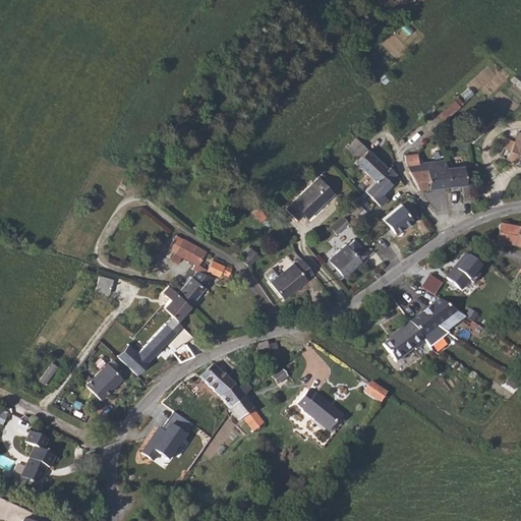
[(351,147),(361,137),(354,129),(344,139),(351,147)]
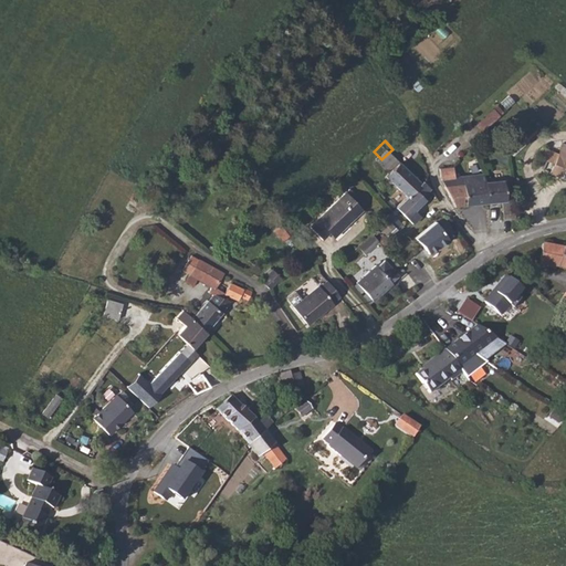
[(381,159),(387,165),(398,154),(392,149),(381,159)]
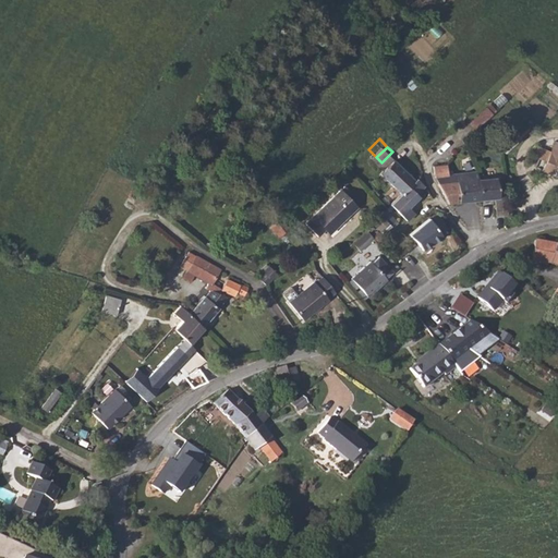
[(557,181),(557,158),(535,148),(530,159),(534,161),(531,169),(557,181)]
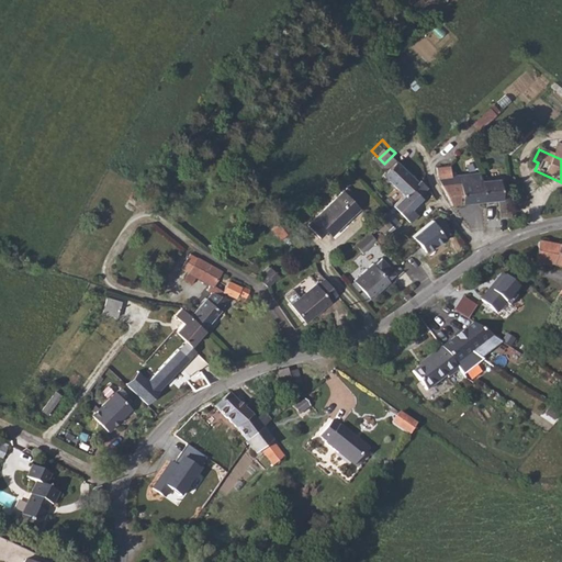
[(404,191),(419,176),(397,154),(382,168),(404,191)]
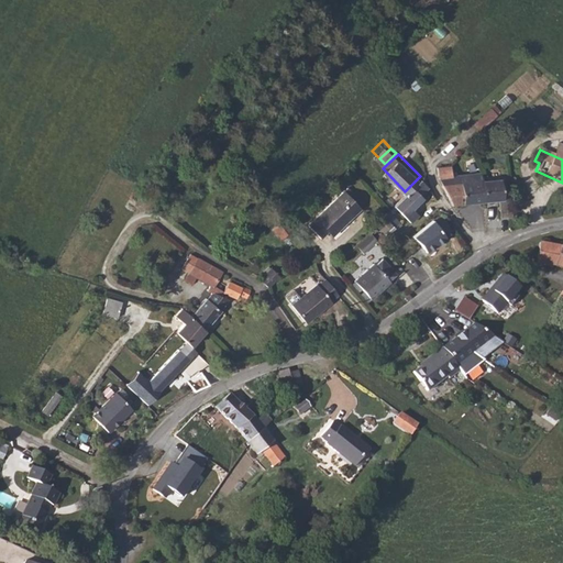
[(437,177),(450,205),(483,202),(482,180),(481,174),(450,176),(450,167),(435,168),(437,177)]
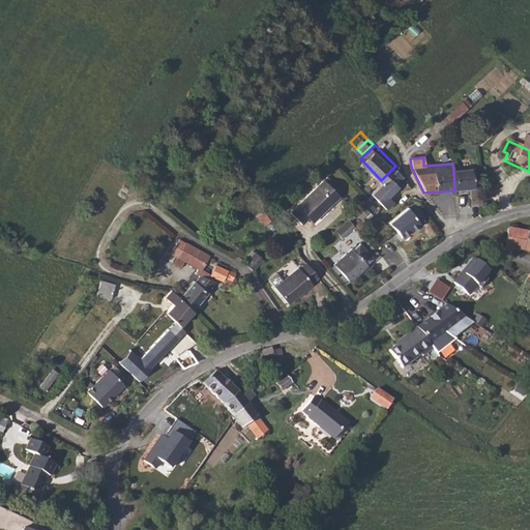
[(369,194),(373,198),(377,193),(390,205),(396,198),(391,193),(402,182),(399,179),(406,172),(398,164),(395,166),(381,180),(369,194)]
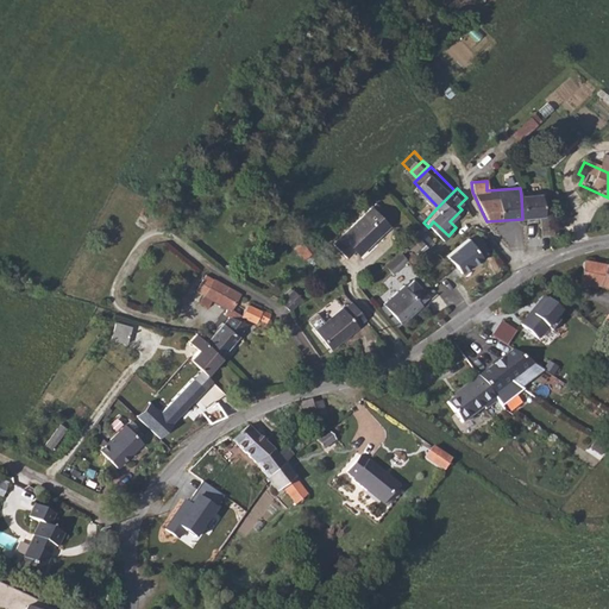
[(521,195),(522,219),(538,219),(538,238),(552,237),(552,230),(552,211),(544,211),(542,195),(521,195)]
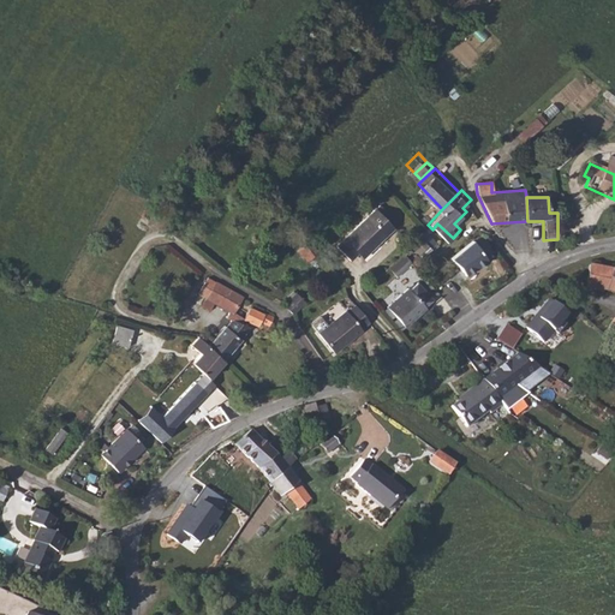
[(334,239),(347,252),(354,246),(357,248),(374,233),(376,237),(393,221),(375,202),(334,239)]
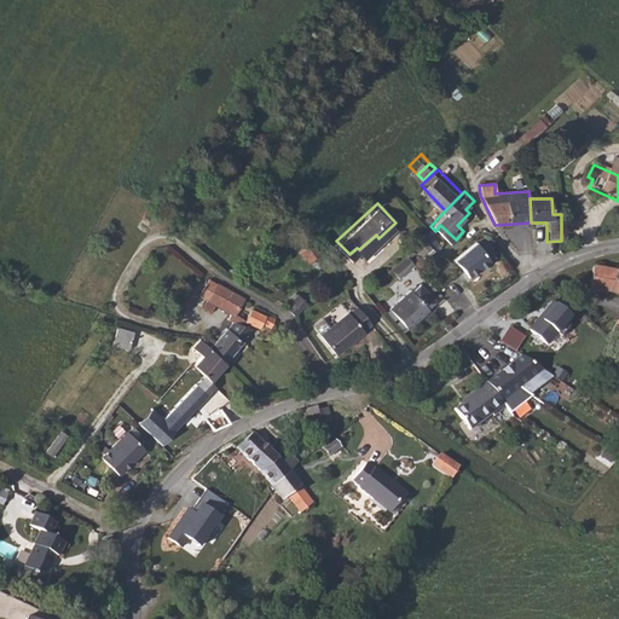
[(493,265),(478,244),(457,260),(472,281),(493,265)]
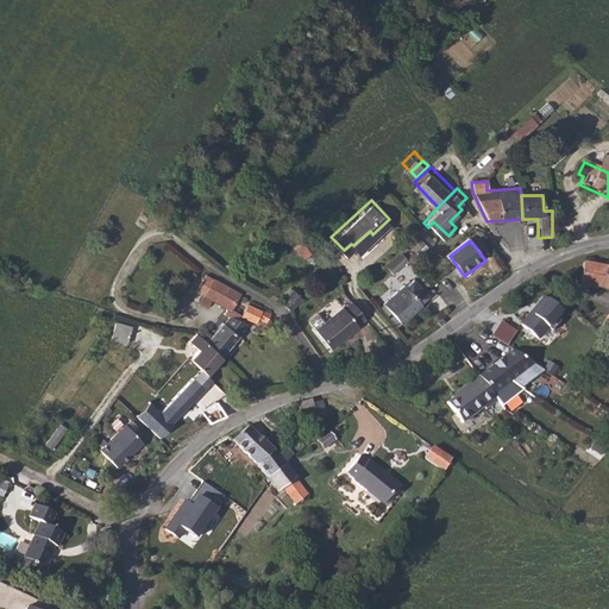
[(387,258),(395,268),(413,252),(403,244),(387,258)]
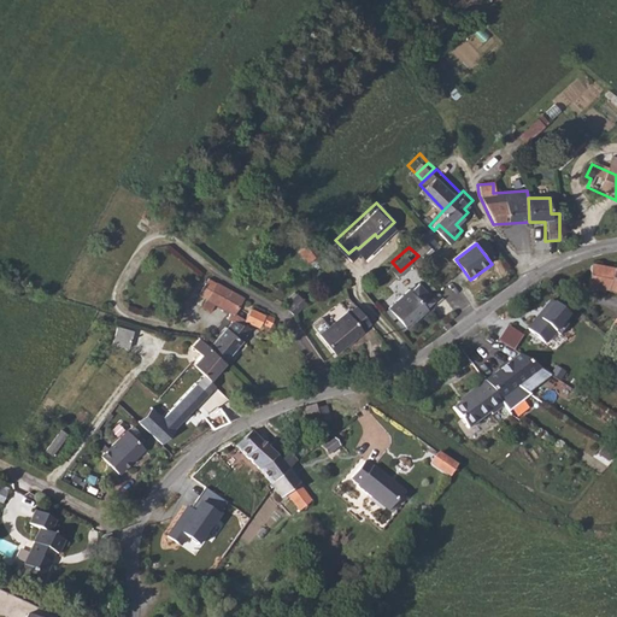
[(616,272),(609,270),(588,268),(585,291),(606,293),(616,295),(616,272)]
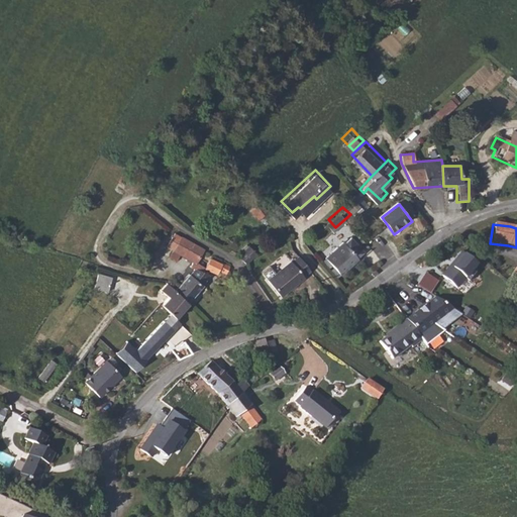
[(180,233),(166,256),(174,261),(179,251),(195,261),(203,248),(180,233)]
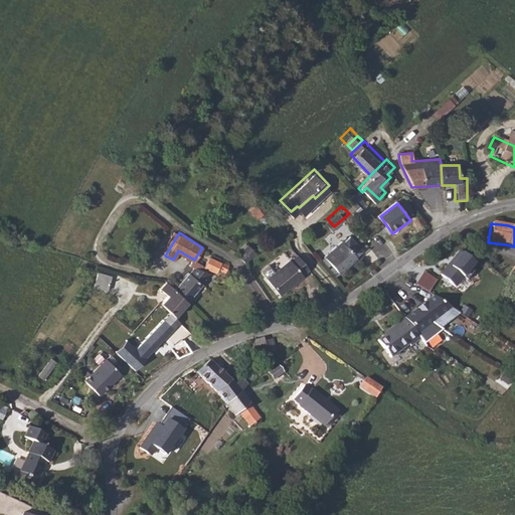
[(337,275),(344,269),(342,262),(340,256),(356,244),(349,235),(341,242),(339,240),(322,255),(337,275)]
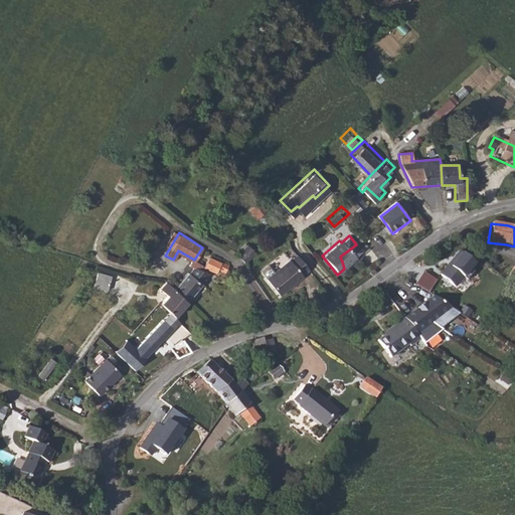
[(233,252),(241,258),(249,245),(240,239),(233,252)]
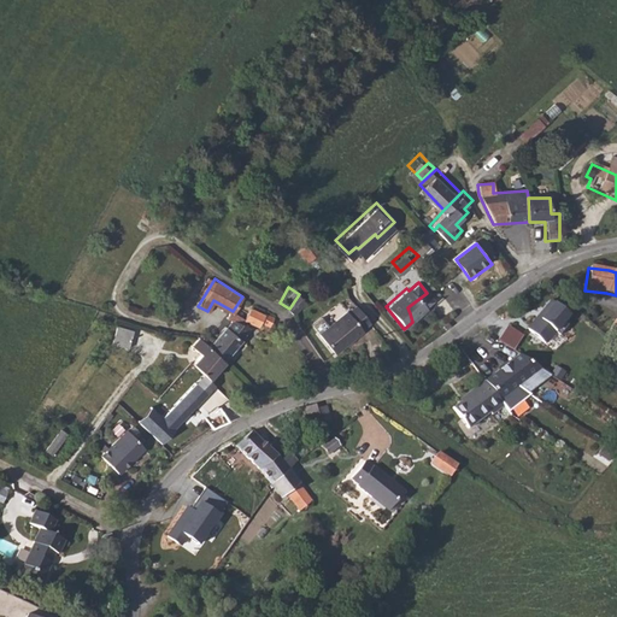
[(412,322),(435,304),(427,293),(407,307),(410,313),(412,322)]
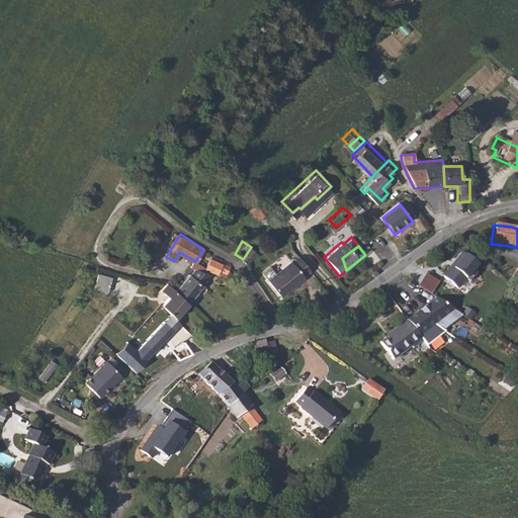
[(299,252),(295,255),(294,254),(272,273),(286,289),(309,270),(308,268),(315,262),(304,249),(299,252)]
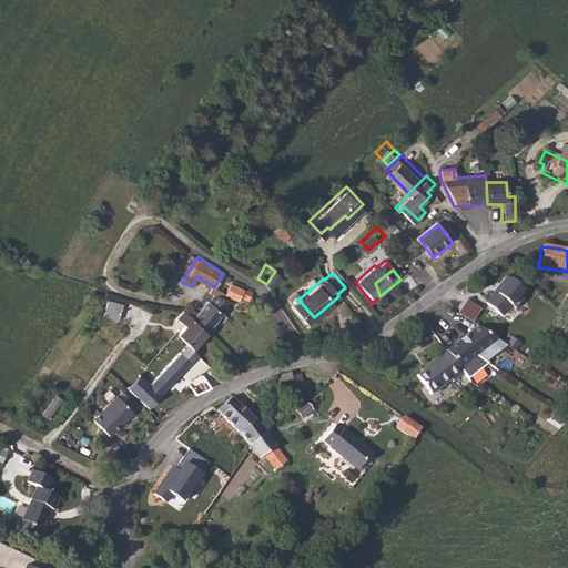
[(508,275),(487,302),(507,316),(527,290),(508,275)]
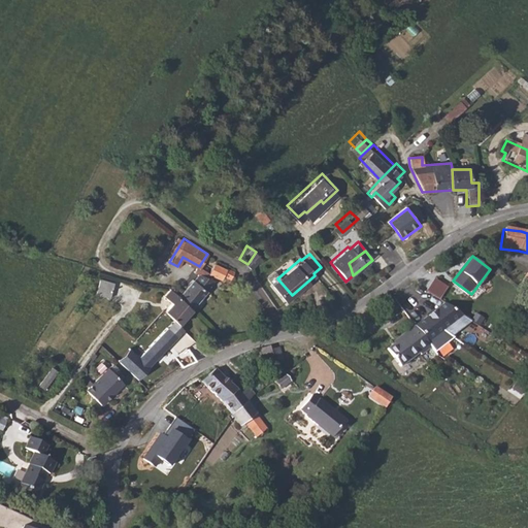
[(178,296),(195,311),(210,292),(206,288),(217,276),(219,277),(220,278),(222,275),(227,278),(229,275),(233,269),(225,265),(224,267),(213,261),(207,271),(211,273),(208,276),(201,271),(195,279),(193,278),(178,296)]
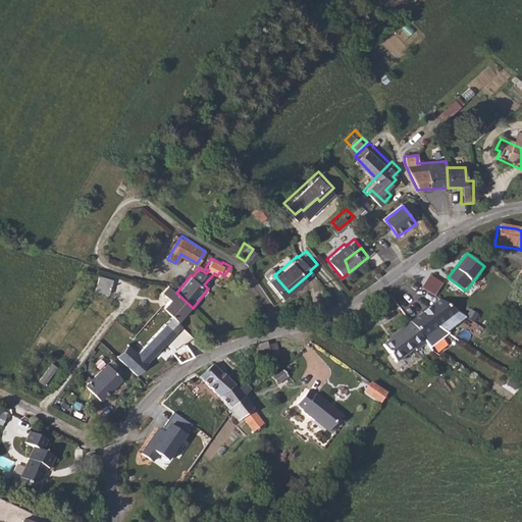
[(94,290),(106,295),(112,280),(100,275),(94,290)]
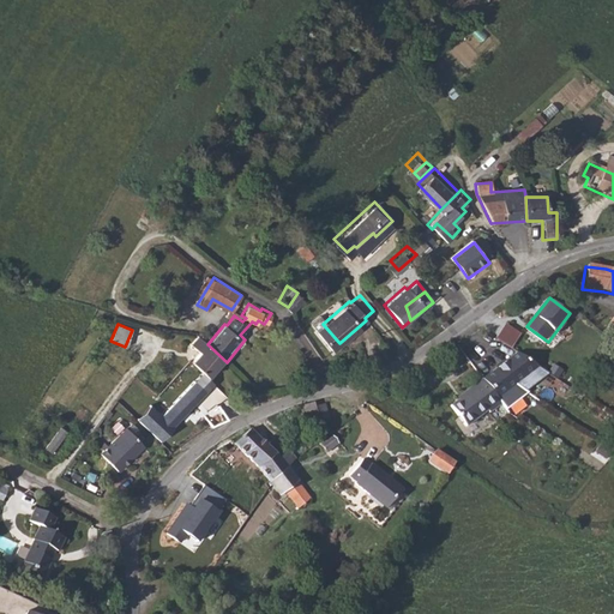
[(497,338),(512,347),(521,333),(506,324),(497,338)]
